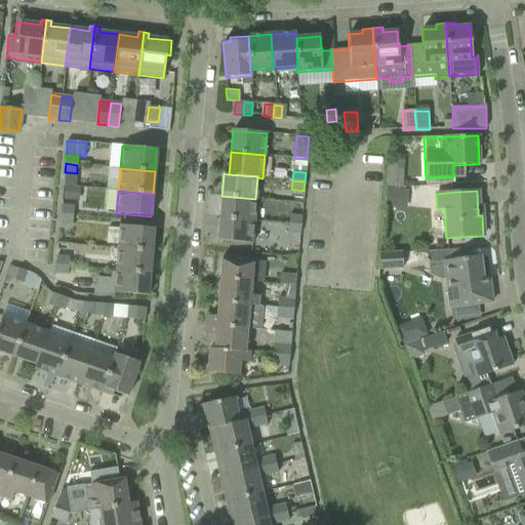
[(221,196),(219,218),(253,221),(255,199),(221,196)]
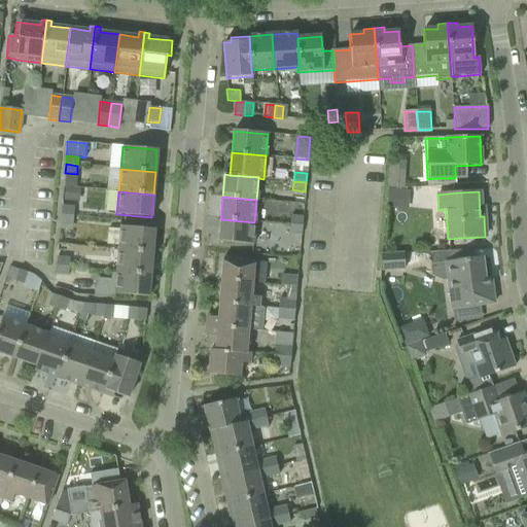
[(62,206),(61,215),(73,216),(74,208),(62,206)]
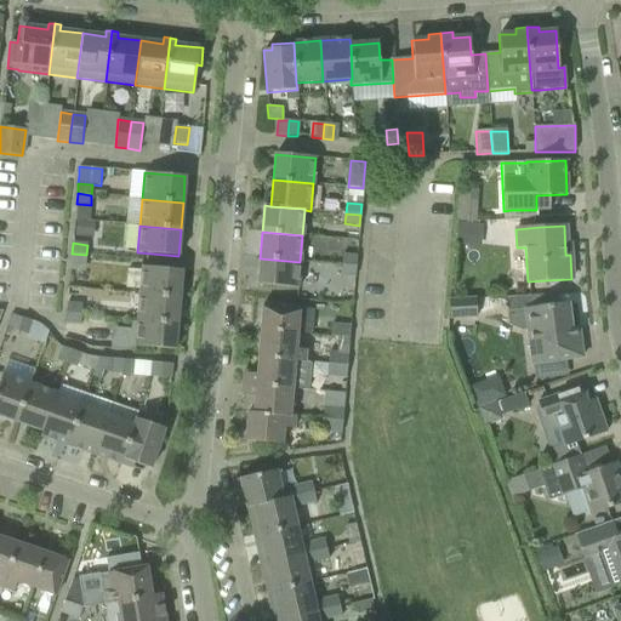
[(86,255),(72,254),(70,263),(85,266),(86,255)]
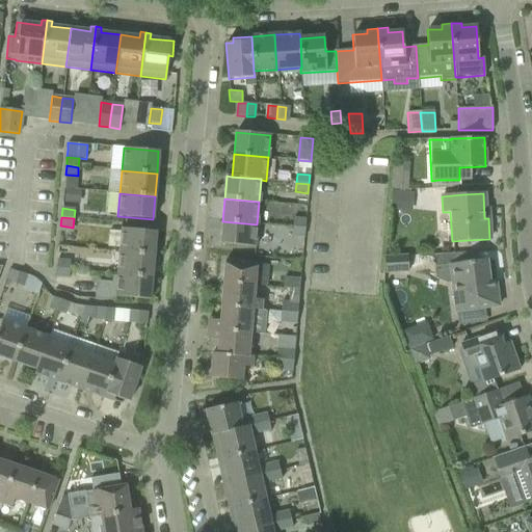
[(293,218),(292,228),(304,229),(306,220),(293,218)]
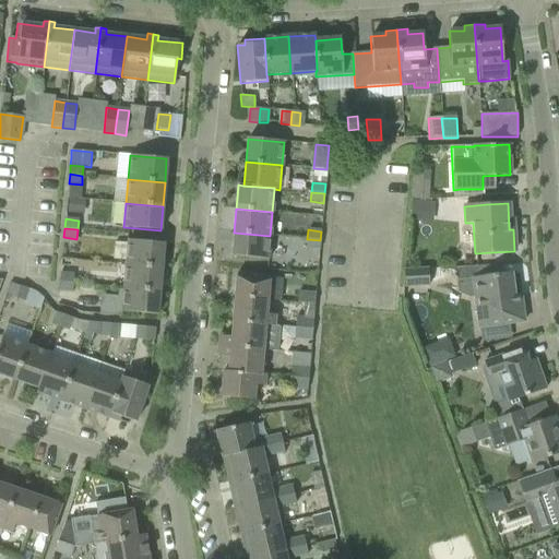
[(270,236),(234,233),(232,257),(268,260),(270,236)]
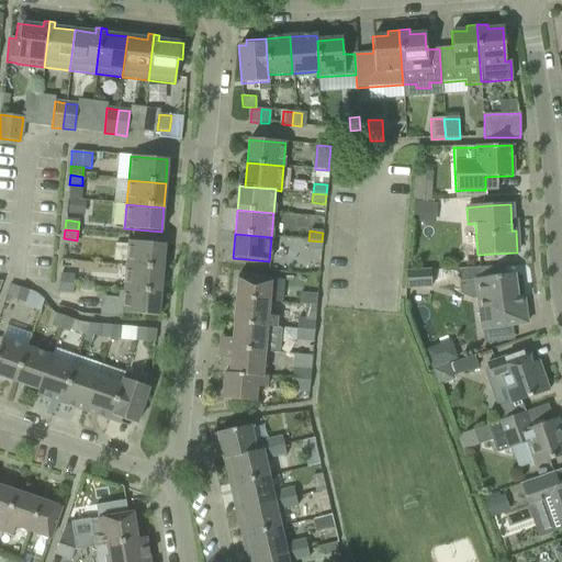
[(322,242),(308,240),(307,250),(321,251),(322,242)]
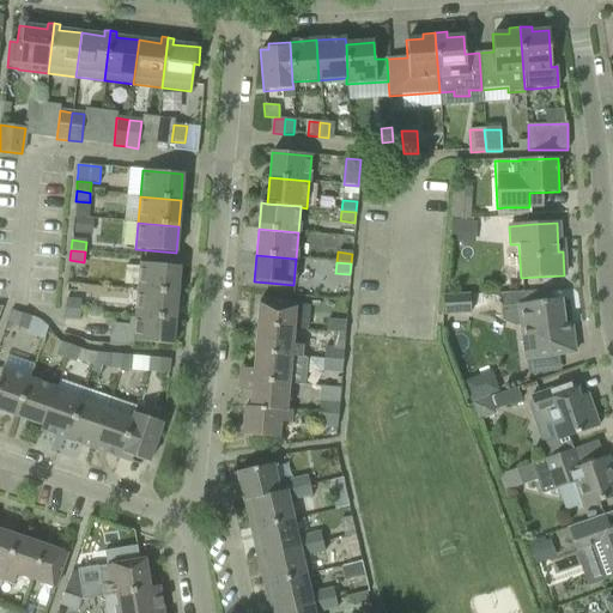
[(140,263),(138,290),(177,293),(180,267),(140,263)]
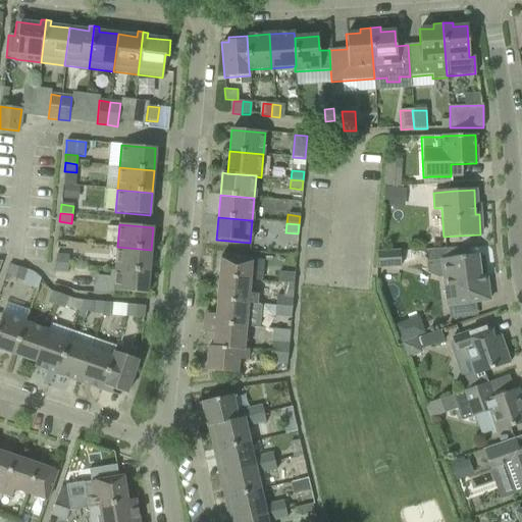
[(117,247),(115,269),(149,272),(151,250),(117,247)]
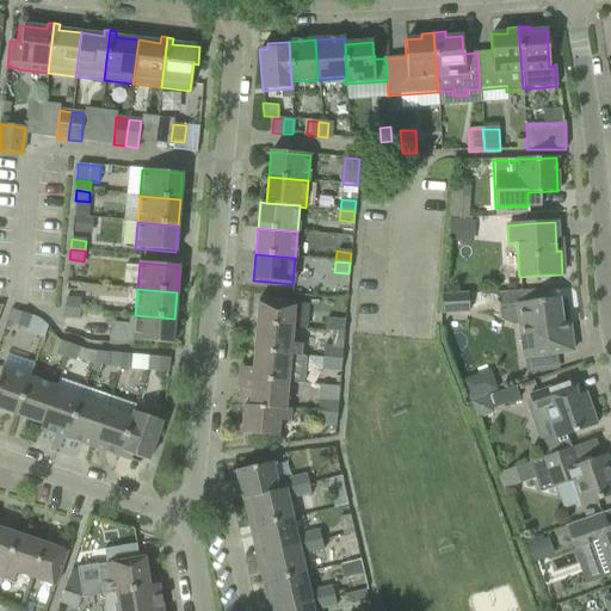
[(468,295),(440,296),(442,313),(468,312),(468,295)]
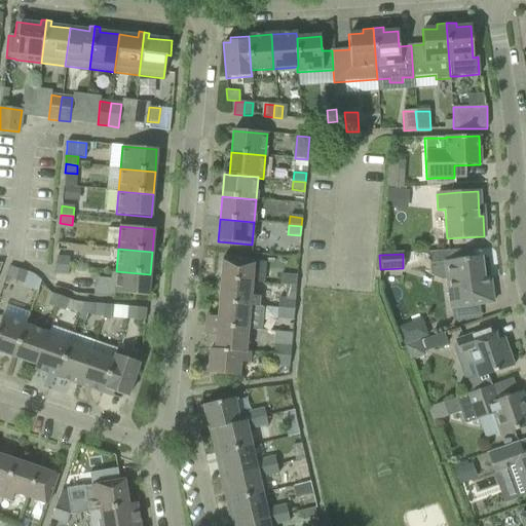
[(58,257),(57,266),(69,267),(69,258),(58,257)]
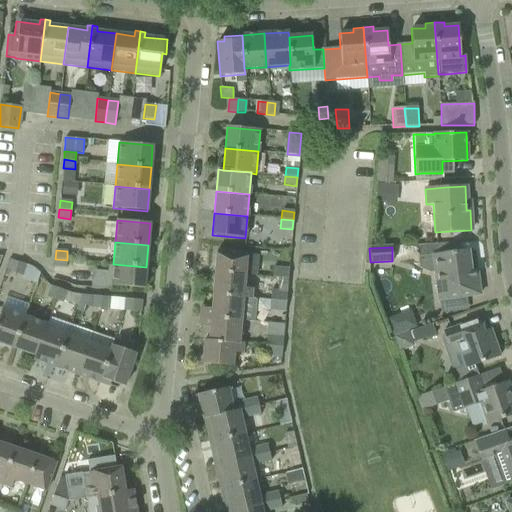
[(432,255),(418,257),(420,268),(430,273),(434,272),(438,300),(479,295),(476,270),(470,270),(468,250),(432,255)]
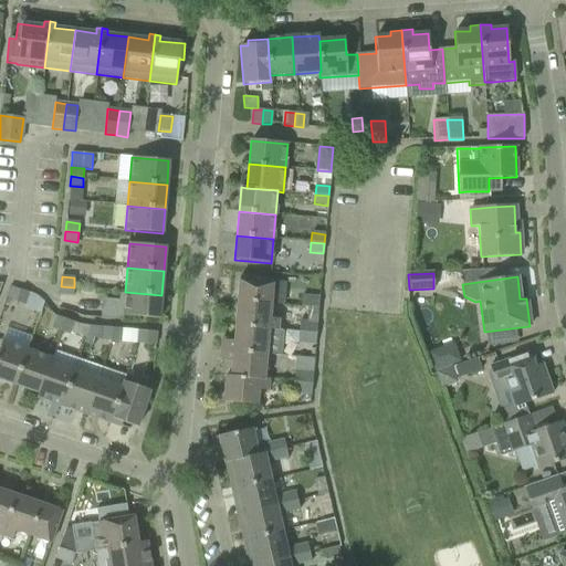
[(239,278),(237,303),(271,305),(273,281),(239,278)]
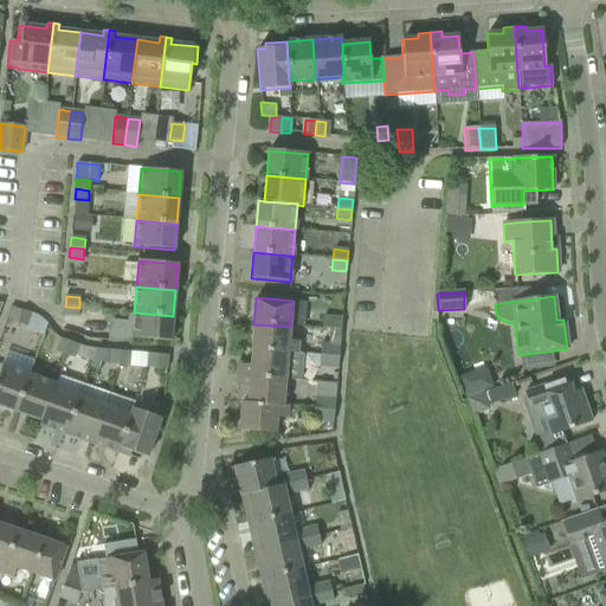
[(79,308),(65,307),(64,317),(78,318),(79,308)]
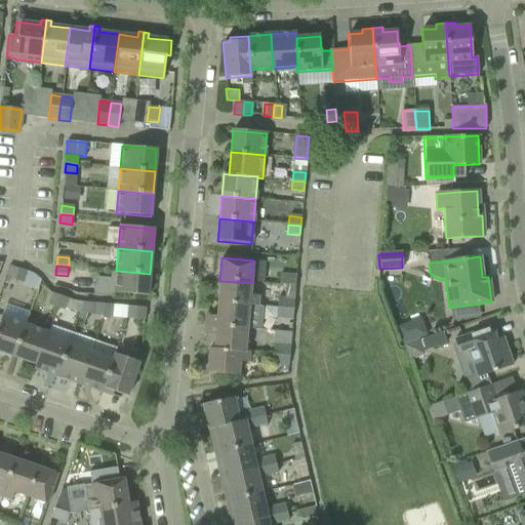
[(14,280),(24,284),(28,272),(18,269),(14,280)]
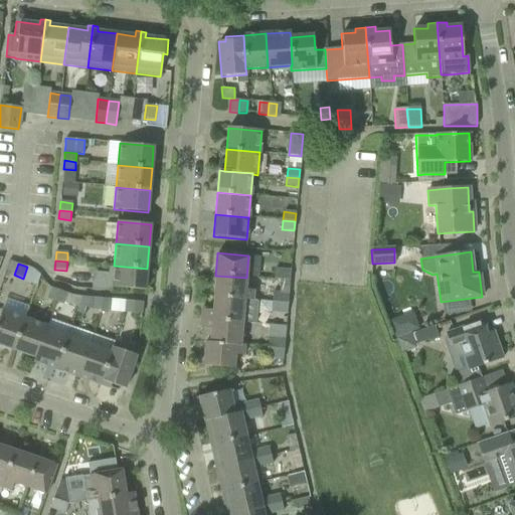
[(147,269),(114,266),(112,288),(145,291),(147,269)]
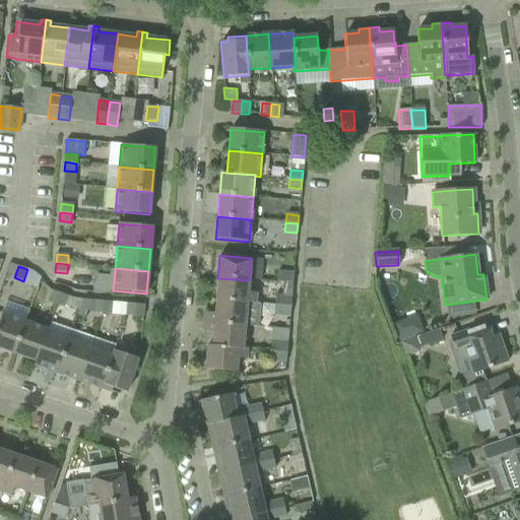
[(276,281),(293,283),(294,273),(277,272),(276,281)]
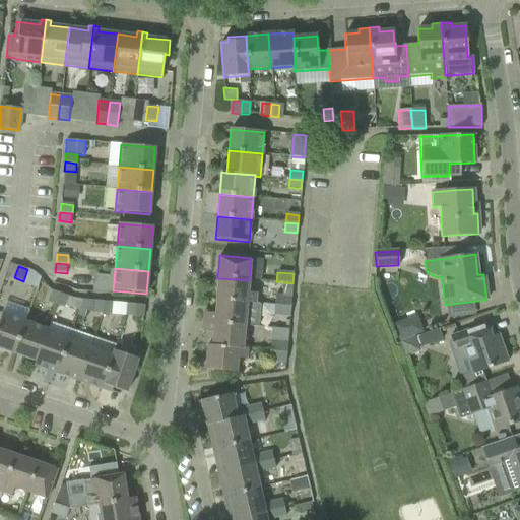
[(217,278),(215,301),(255,305),(255,304),(256,294),(248,293),(249,280),(217,278)]
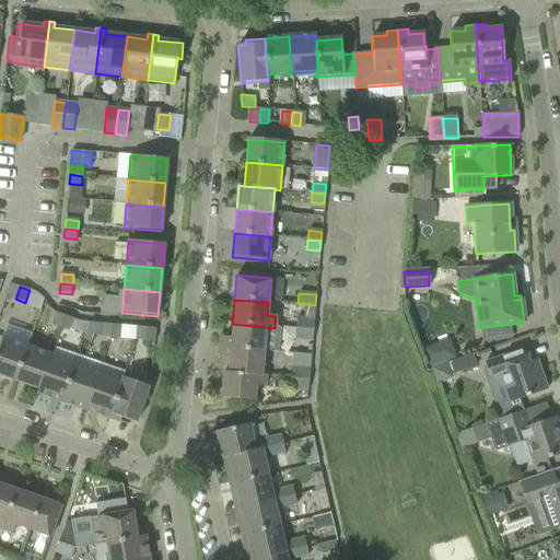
[(50,326),(59,328),(63,316),(55,313),(50,326)]
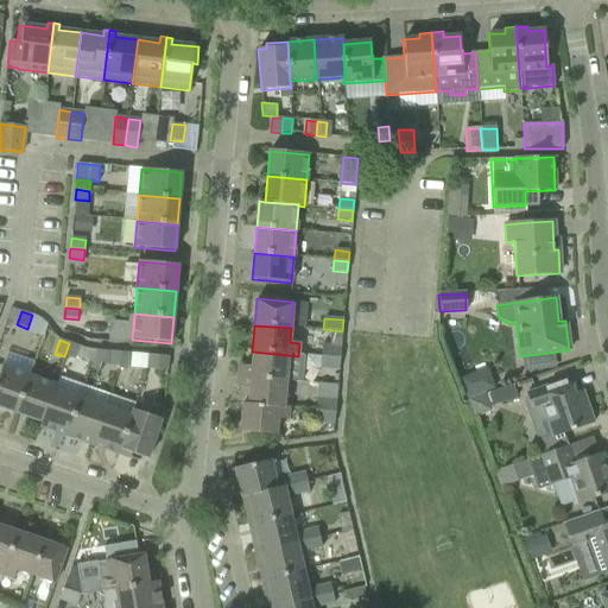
[(69,343),(64,356),(74,360),(78,347),(69,343)]
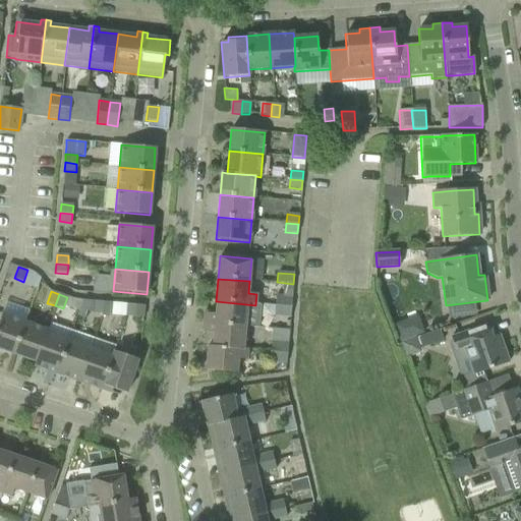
[(276,295),(275,305),(291,307),(292,297),(276,295)]
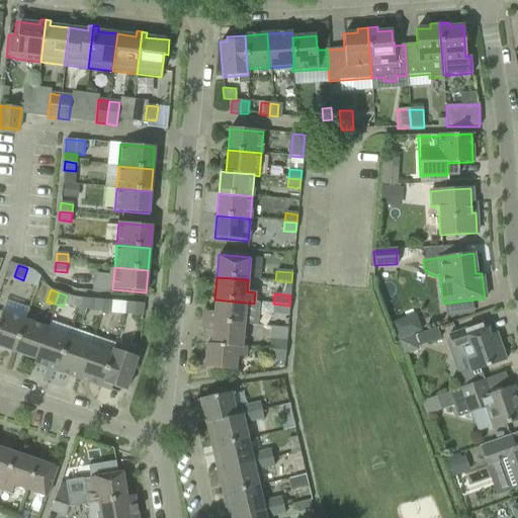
[(92,312),(102,313),(103,300),(93,299),(92,312)]
